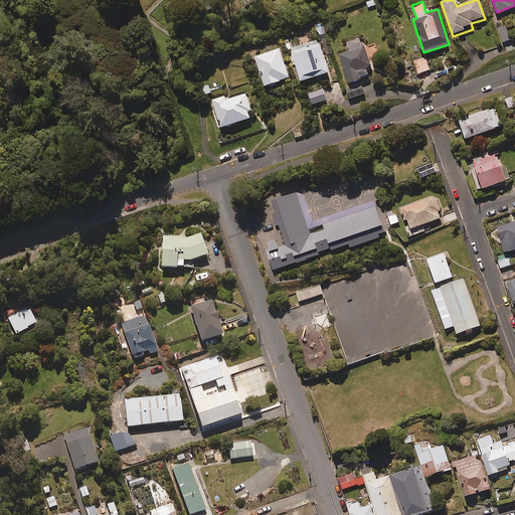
[(513,38),(508,24),(498,28),(503,42),(513,38)]
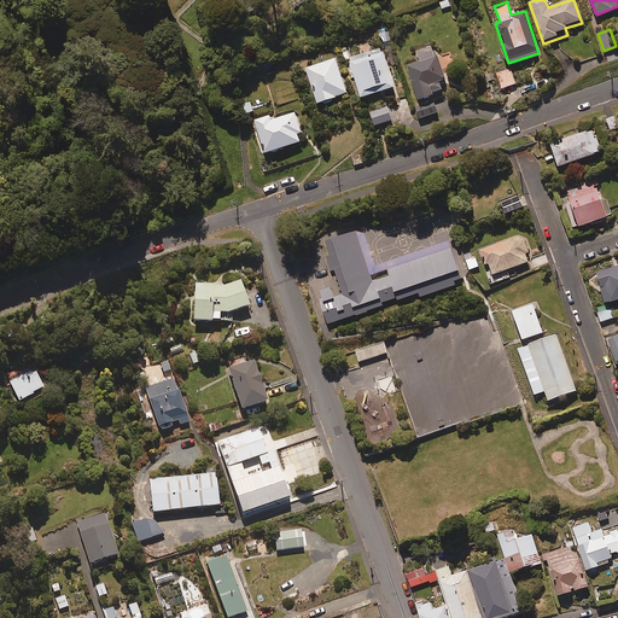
[(445,77),(435,45),(417,51),(419,60),(407,65),(420,104),(415,105),(419,118),(438,112),(432,94),(443,91),(439,80),(445,77)]
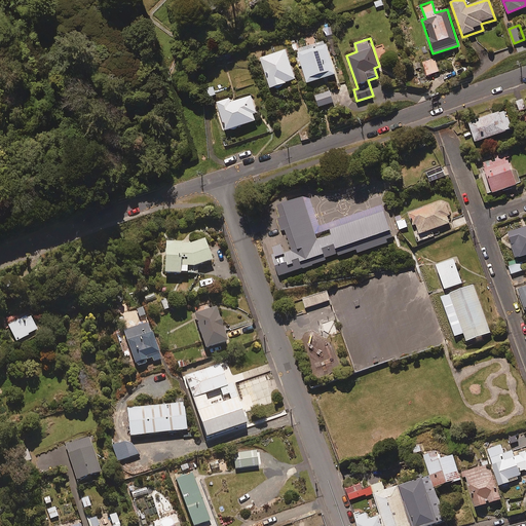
[(335,73),(325,42),(297,50),(306,82),(335,73)]
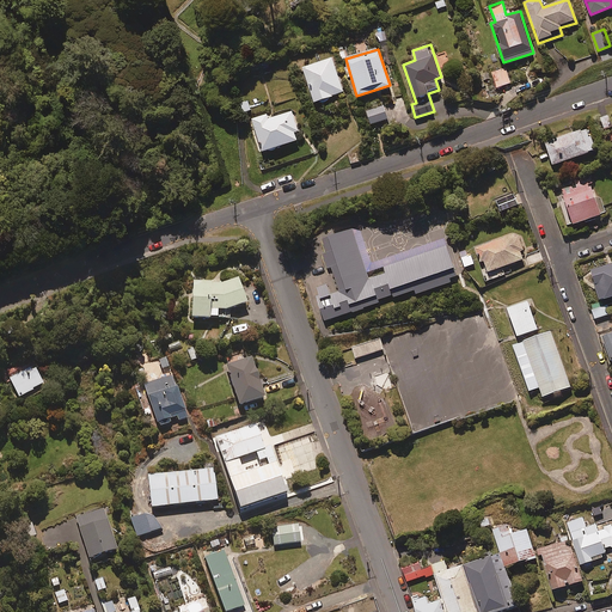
[(343,91),(332,57),(303,67),(314,101),(343,91)]
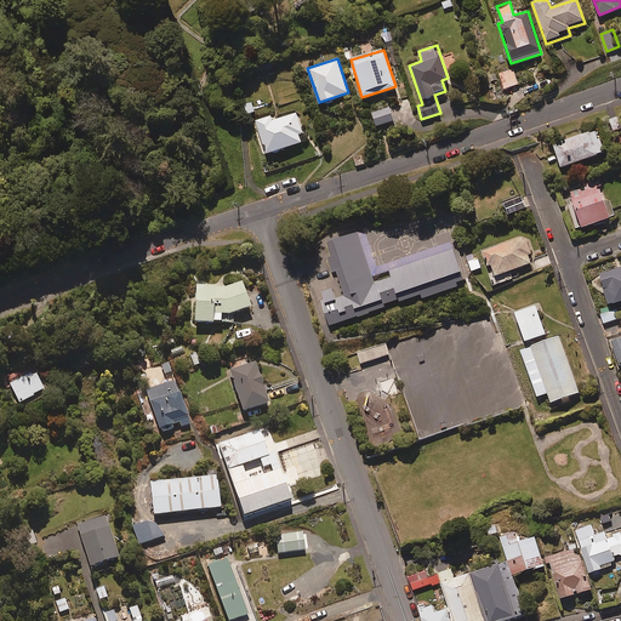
[(303,132),(296,113),(273,120),(272,115),(256,120),(267,154),(301,142),(298,134),(303,132)]
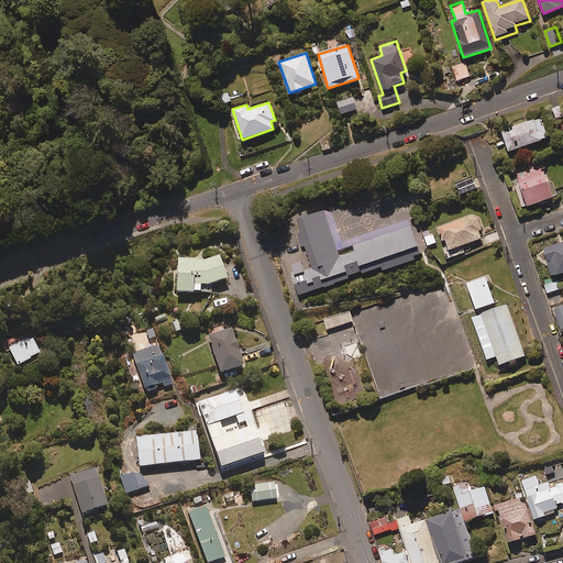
[(562,116),(559,106),(552,109),(556,119),(562,116)]
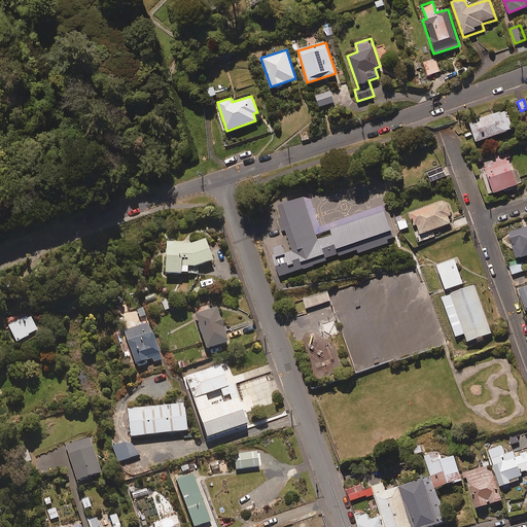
[(513,129),(506,110),(469,123),(476,142),(513,129)]
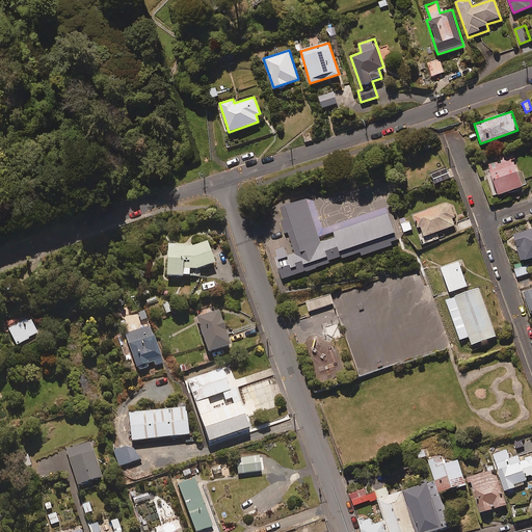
[(523,186),(512,157),(483,166),(494,195),(523,186)]
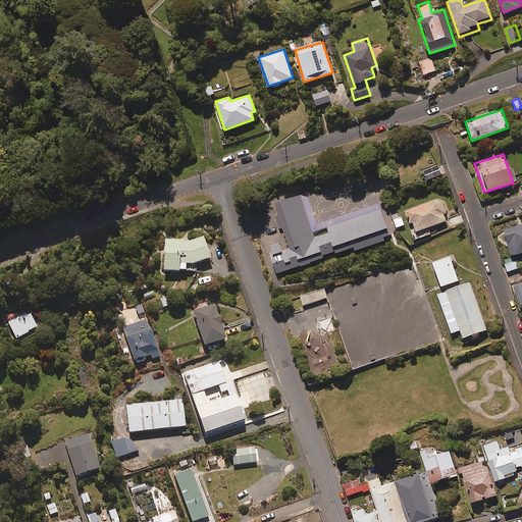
[(441,174),(438,165),(423,171),(427,180),(441,174)]
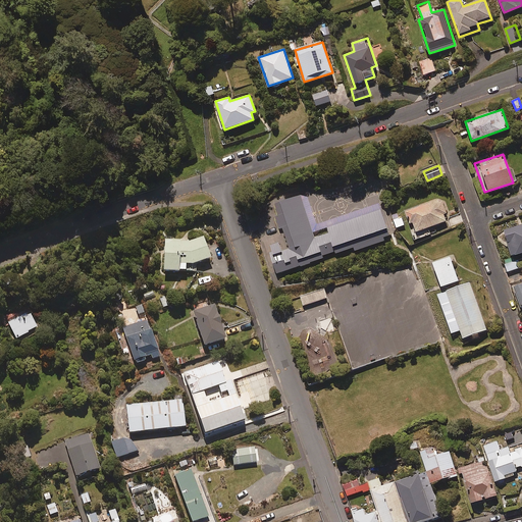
[(271,253),(278,273),(301,266),(302,267),(311,263),(311,262),(324,258),(324,256),(335,252),(336,254),(355,247),(356,251),(385,241),(384,237),(390,235),(379,203),(317,224),(308,197),(301,195),(274,204),(278,215),(275,216),(279,229),(283,227),(291,248),(282,251),(279,242),(271,245),(273,252),(271,253)]
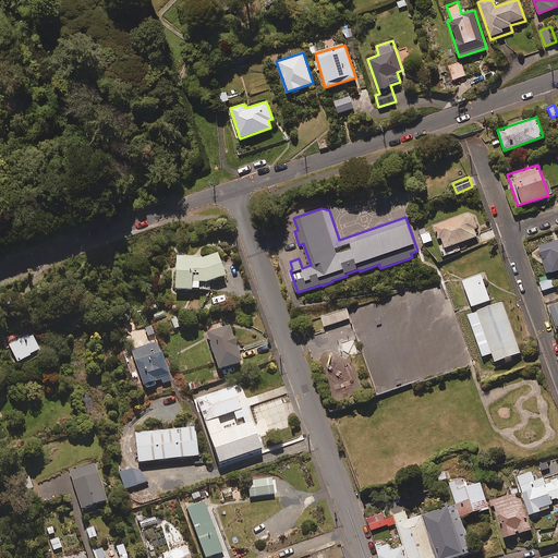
[(444,247),(476,237),(474,230),(477,229),(472,211),(433,225),(439,242),(441,241),(444,247)]
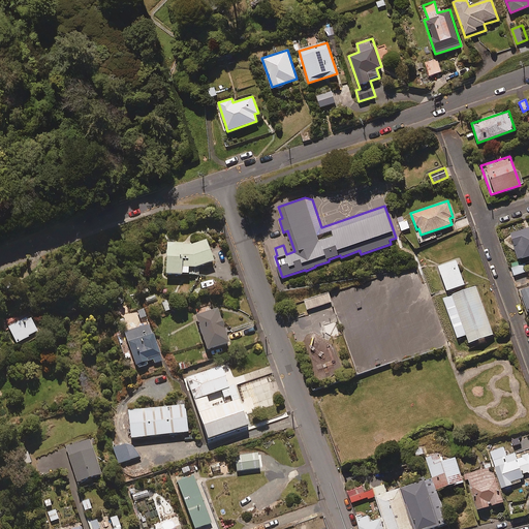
[(519,259),(528,255),(528,226),(510,232),(519,259)]
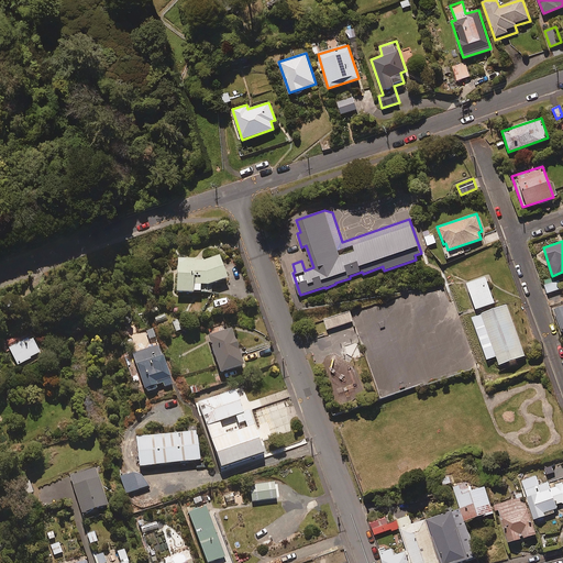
[(202,258),(177,258),(177,293),(208,293),(208,285),(227,277),(219,255),(202,258)]
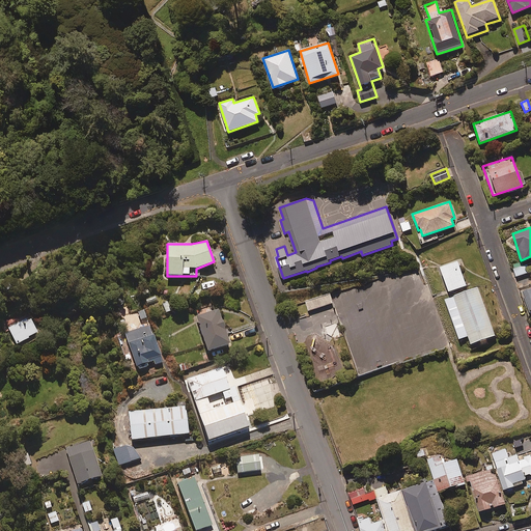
[(467,285),(457,260),(441,267),(449,291),(467,285)]
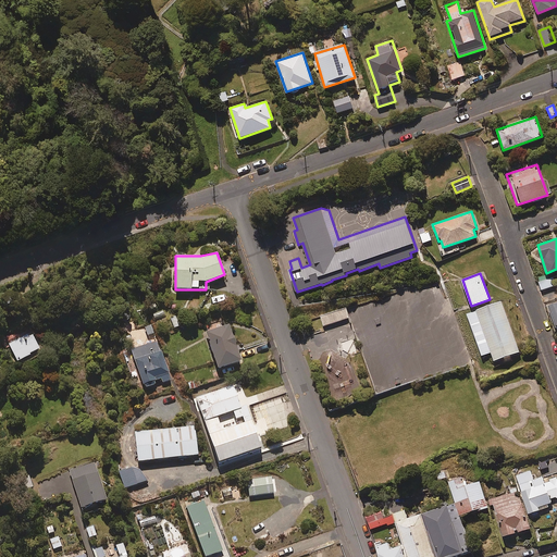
[(555,286),(553,276),(539,281),(541,289),(555,286)]
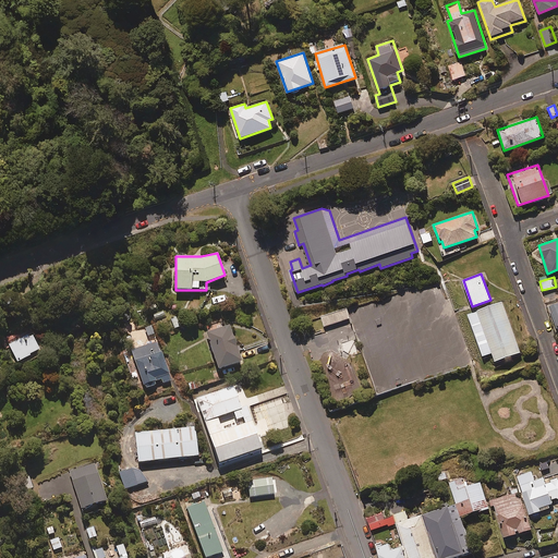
[(521,353),(502,301),(468,314),(484,358),(493,354),(496,362),(521,353)]
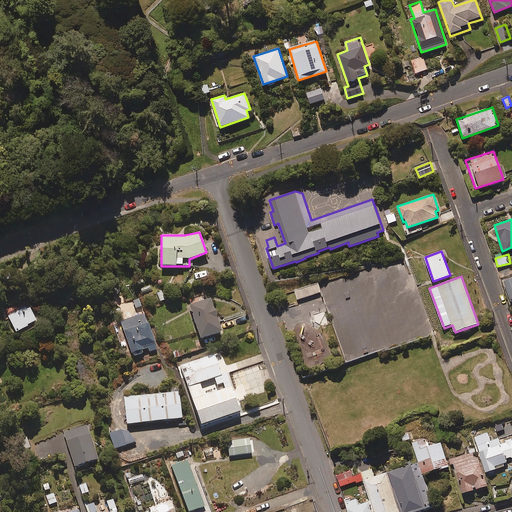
[(152,291),(148,282),(138,287),(142,295),(152,291)]
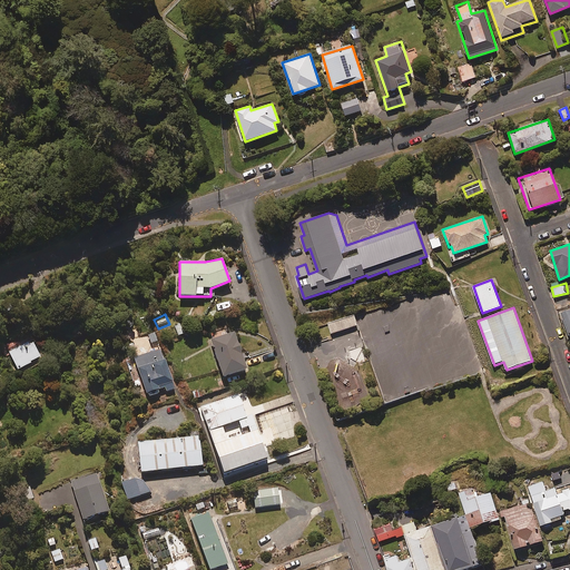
[(357,325),(354,314),(327,323),(331,334),(357,325)]
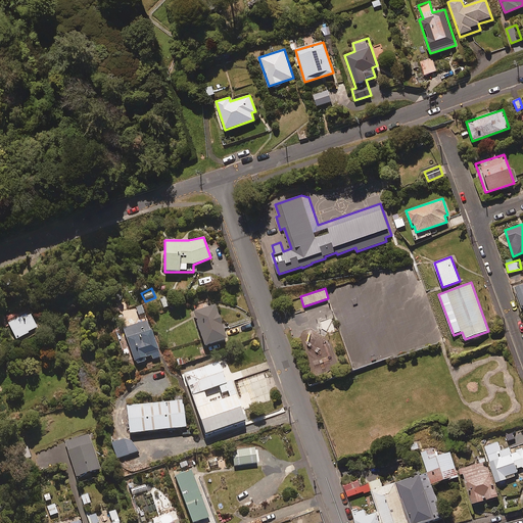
[(144,313),(140,302),(133,305),(138,316),(144,313)]
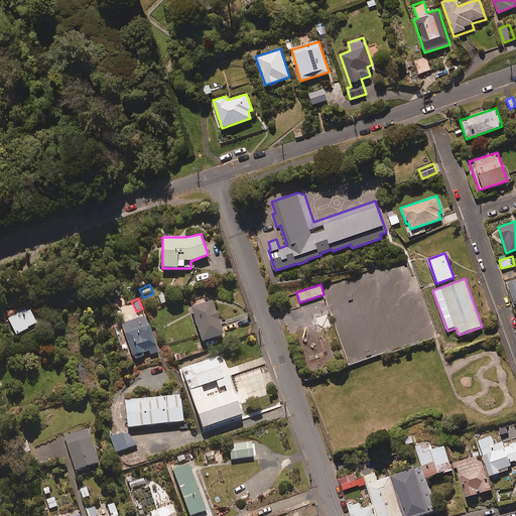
[(24,300),(0,312),(5,324),(9,321),(15,335),(36,325),(24,300)]
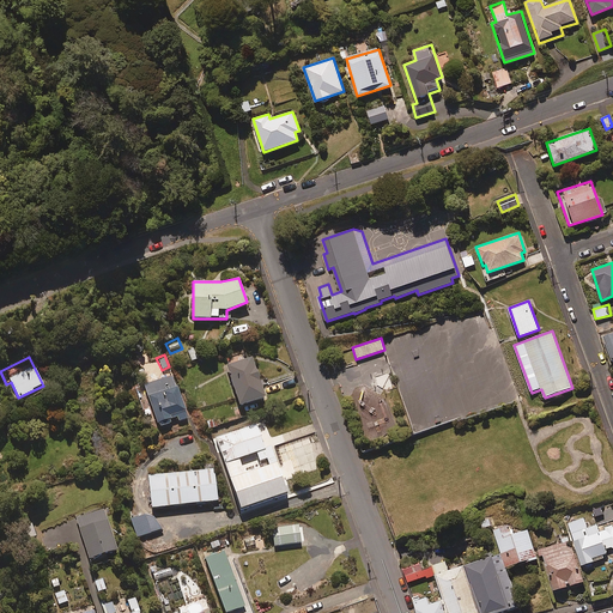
[(265,398),(252,357),(225,365),(238,406),(265,398)]
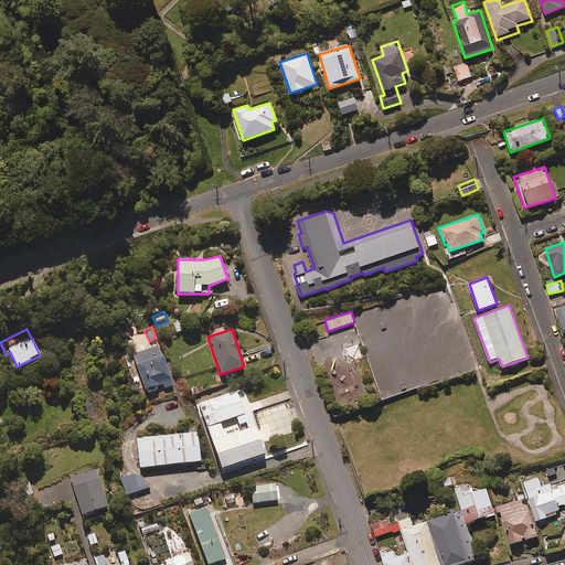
[(163,387),(172,385),(163,356),(161,356),(158,347),(132,354),(146,393),(156,390),(156,387),(162,385),(163,387)]
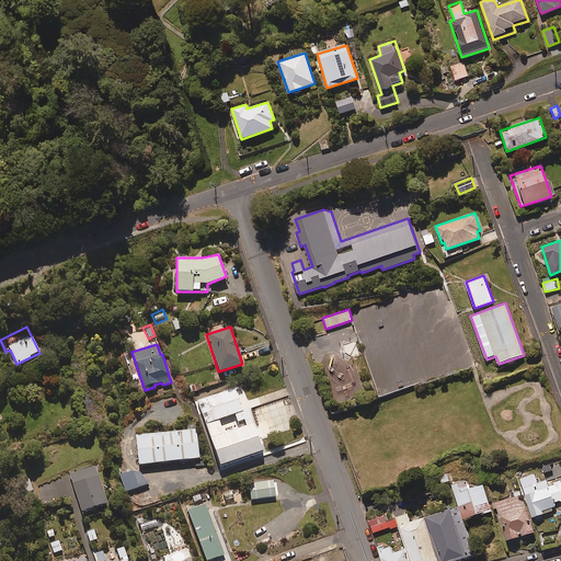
[(235,388),(197,401),(220,468),(264,454),(249,409),(242,411),(235,388)]
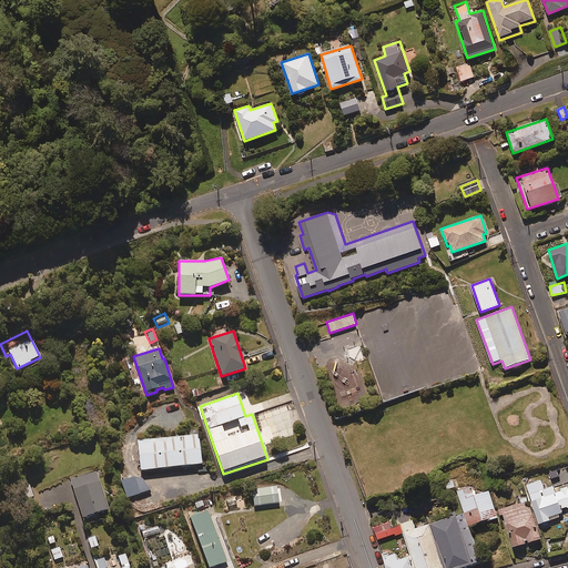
[(202,464),(199,435),(137,442),(140,472),(202,464)]
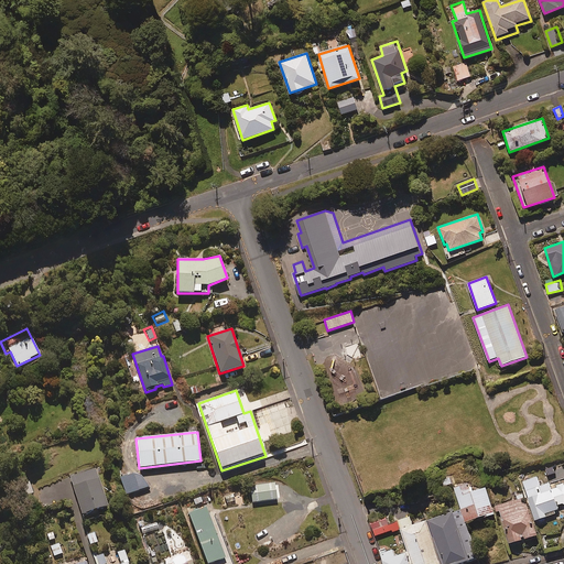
[(107,506),(96,469),(69,477),(82,514),(107,506)]
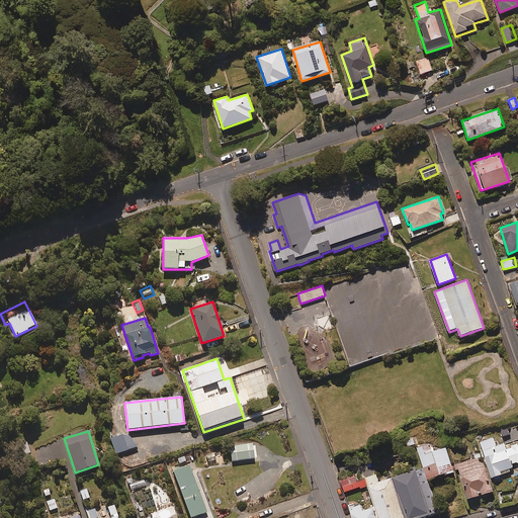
[(135,447),(128,432),(109,439),(115,454),(135,447)]
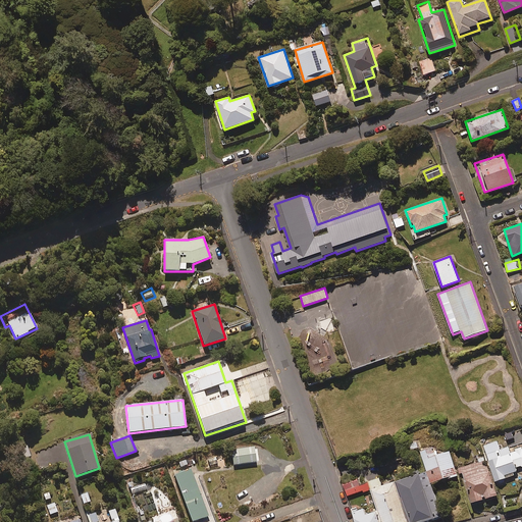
[(500,450),(498,441),(484,446),(496,481),(518,474),(516,468),(521,466),(521,449),(510,453),(509,448),(500,450)]
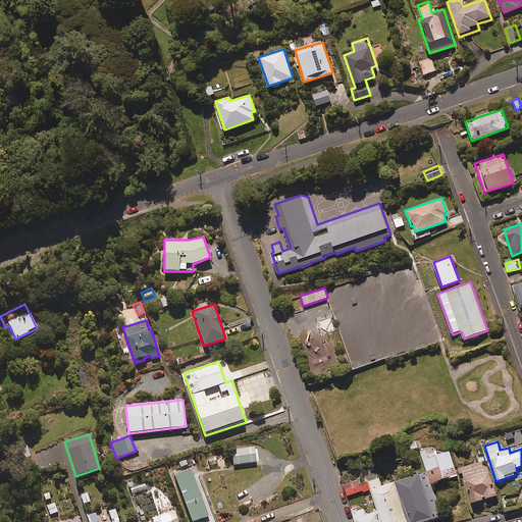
[(433,448),(421,452),(427,472),(432,484),(459,475),(451,451),(436,456),(433,448)]
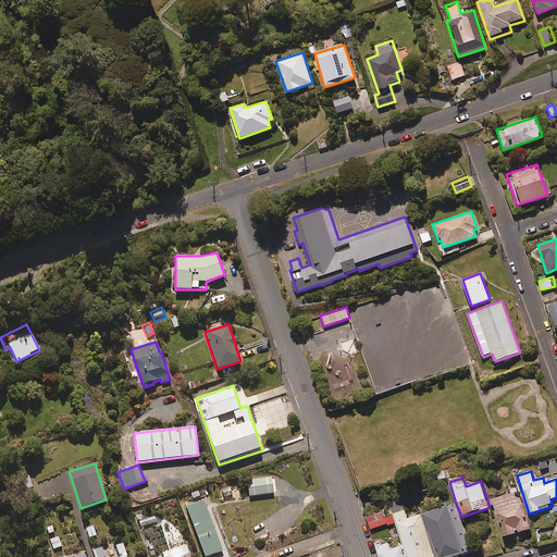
[(517,487),(510,489),(512,493),(491,499),(503,536),(530,529),(517,487)]
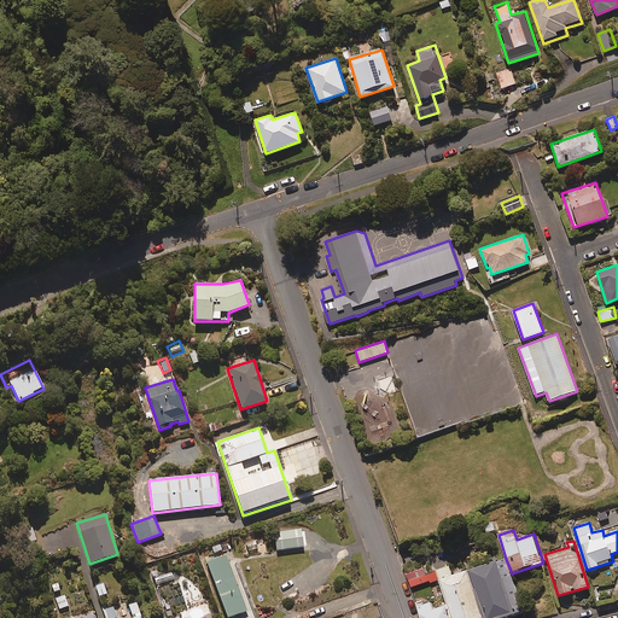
[(227,617),(246,611),(226,557),(207,564),(226,617),(227,617)]
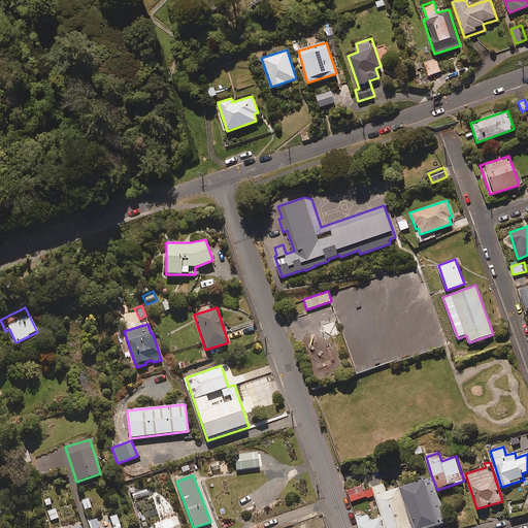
[(401,488),(415,527),(435,527),(450,523),(437,490),(432,477),(401,488)]
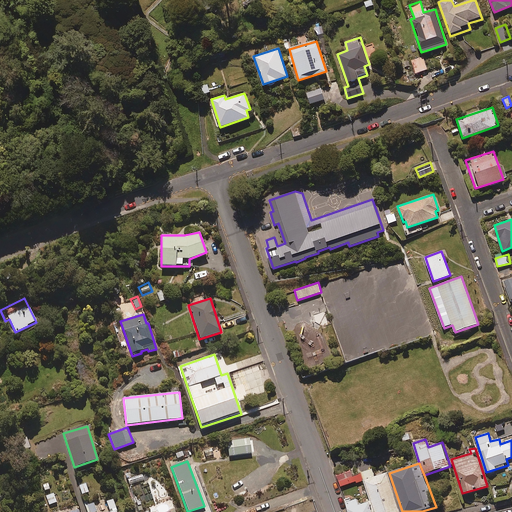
[(350,467),(335,472),(342,492),(366,484),(362,473),(353,476),(350,467)]
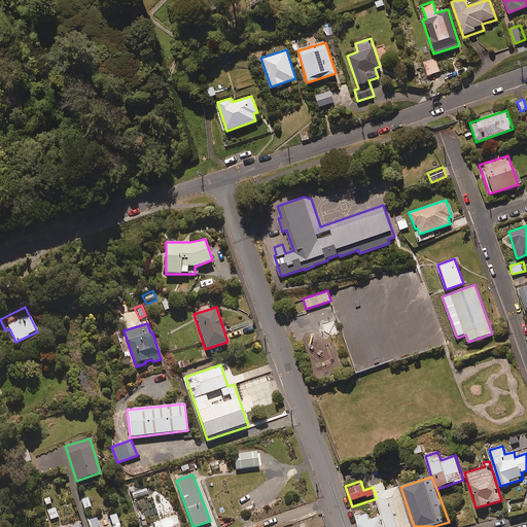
[(414,526),(400,487),(376,495),(380,505),(386,526),(414,526)]
